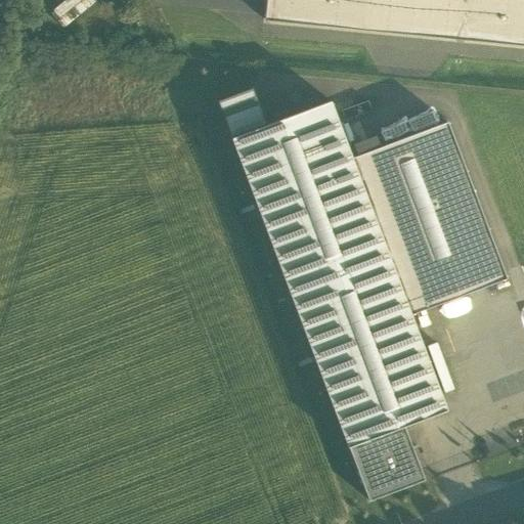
[(61,20),(90,0),(59,0),(51,6),(61,20)]
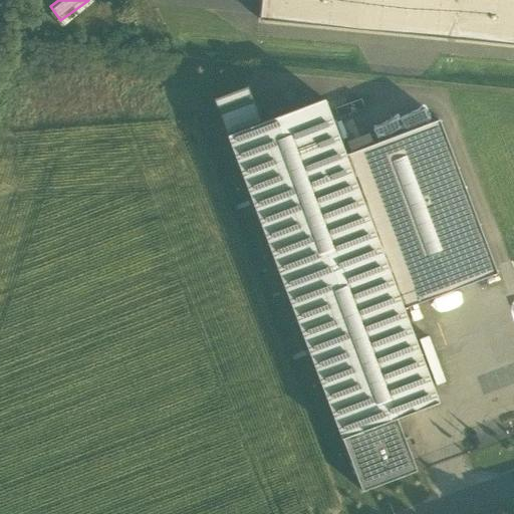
[(513,0),(259,0),(258,19),(513,44),(513,0)]
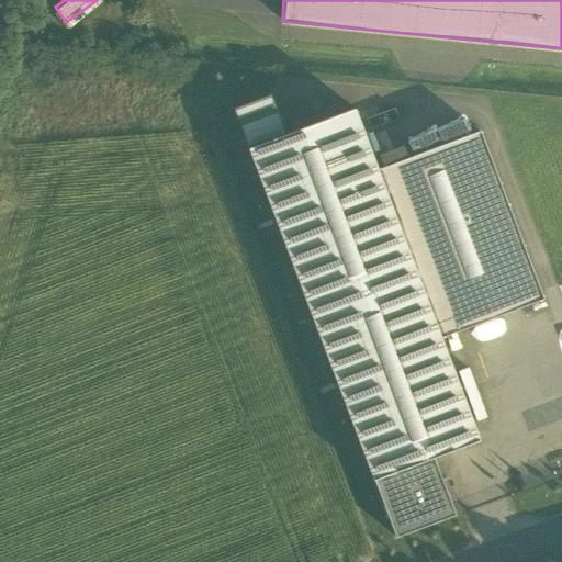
[(234,109),(248,147),(285,134),(270,94),(234,109)]
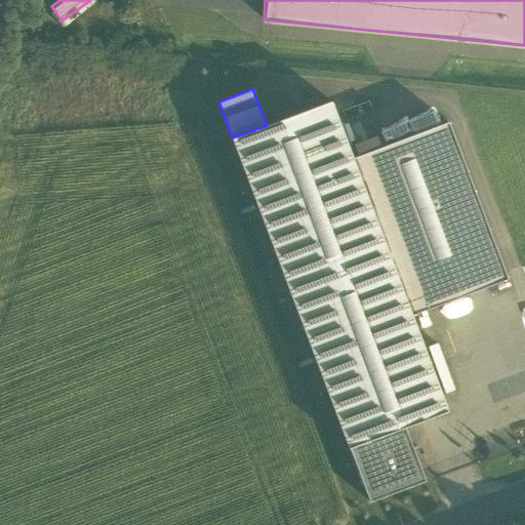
[(349,447),(405,427),(447,410),(411,315),(352,158),(330,101),(267,125),(232,137),(232,138),(349,447)]
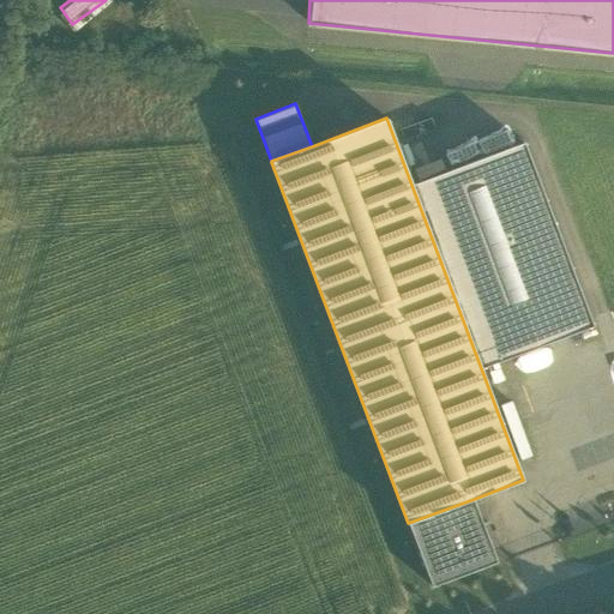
[(524,143),(411,185),(481,368),(593,326),(524,143)]
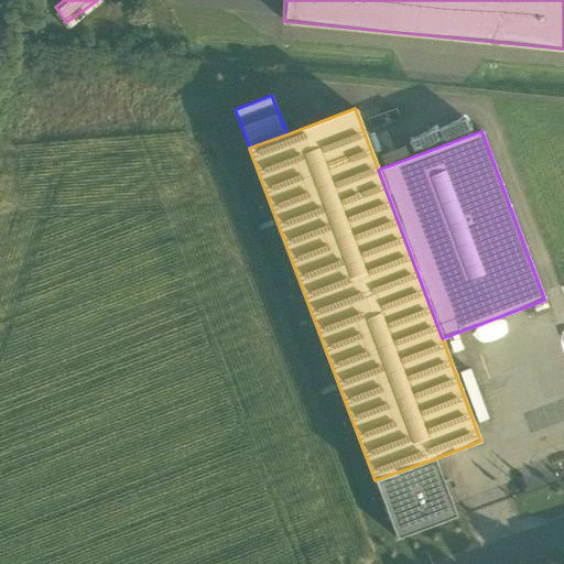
[(457,517),(435,458),(375,480),(397,539),(457,517)]
